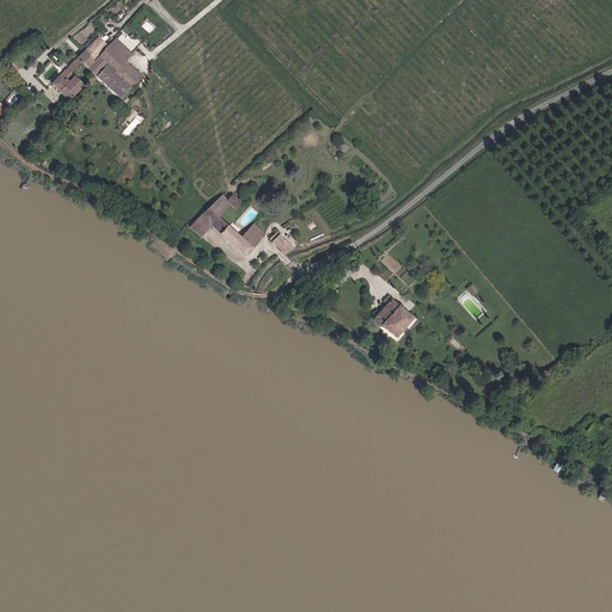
[(117,54),(124,47),(116,40),(99,56),(98,55),(108,46),(99,38),(79,59),(84,62),(83,63),(96,77),(122,101),(144,79),(127,63),(117,54)]
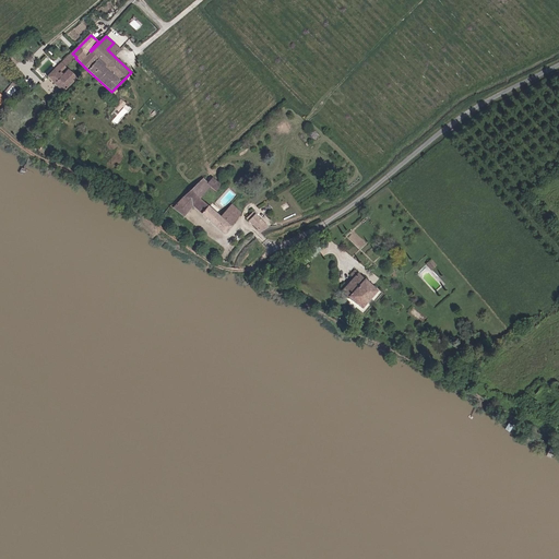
[(121,51),(114,43),(107,49),(116,58),(121,51)]
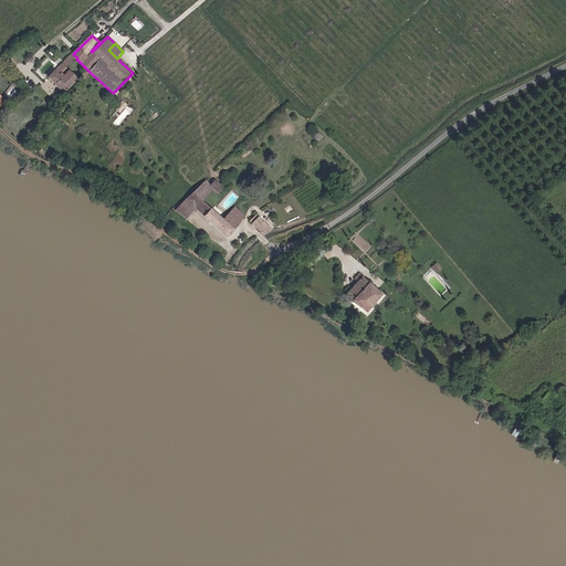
[(63,63),(63,64),(66,67),(76,59),(77,58),(73,54),(63,63)]
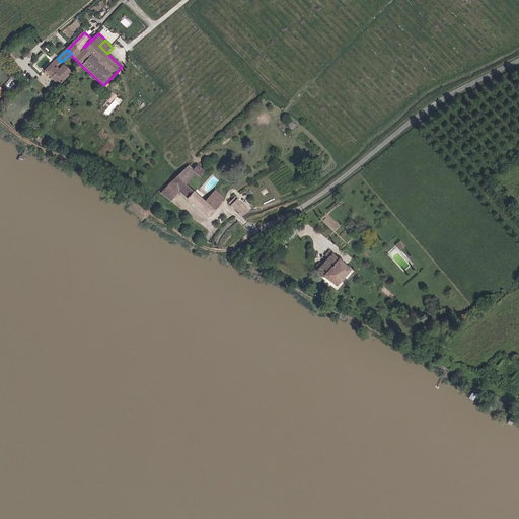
[(40,65),(45,71),(53,64),(47,59),(40,65)]
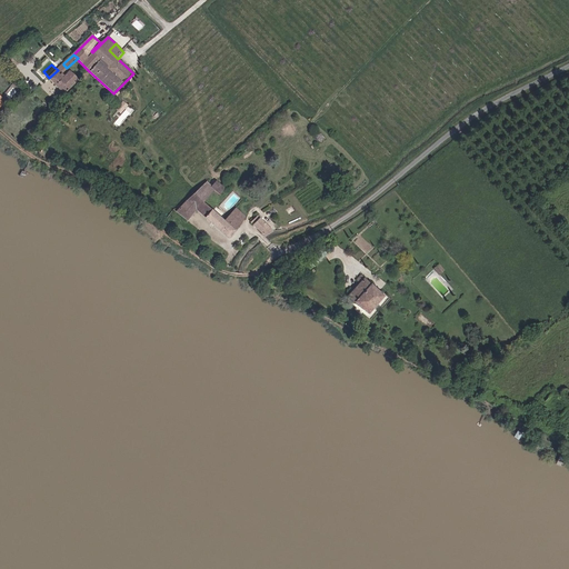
[(49,78),(49,79),(65,95),(79,80),(67,68),(63,65),(58,70),(49,78)]
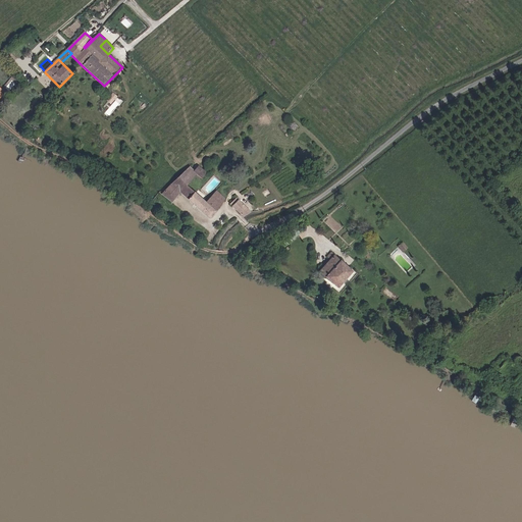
[(199,176),(195,173),(190,168),(167,192),(165,190),(160,194),(172,204),(181,194),(210,219),(227,201),(218,193),(208,205),(189,187),(199,176)]
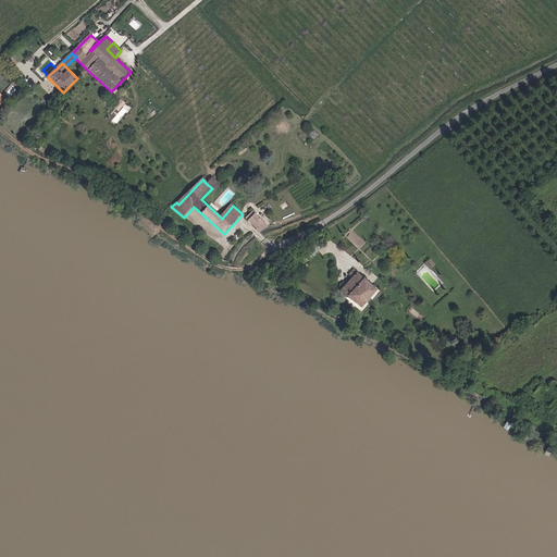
[(212,180),(208,185),(212,188),(217,192),(221,187),(212,180)]
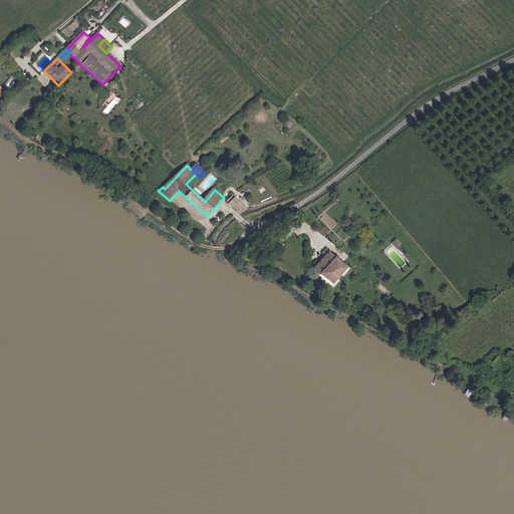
[(240,215),(248,211),(235,196),(229,202),(240,215)]
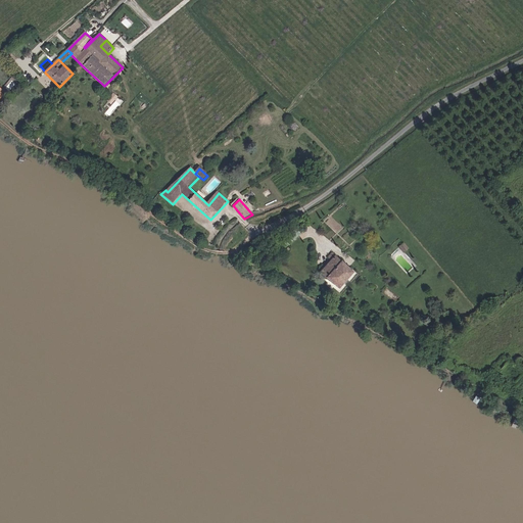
[(283,244),(287,248),(302,234),(298,230),(283,244)]
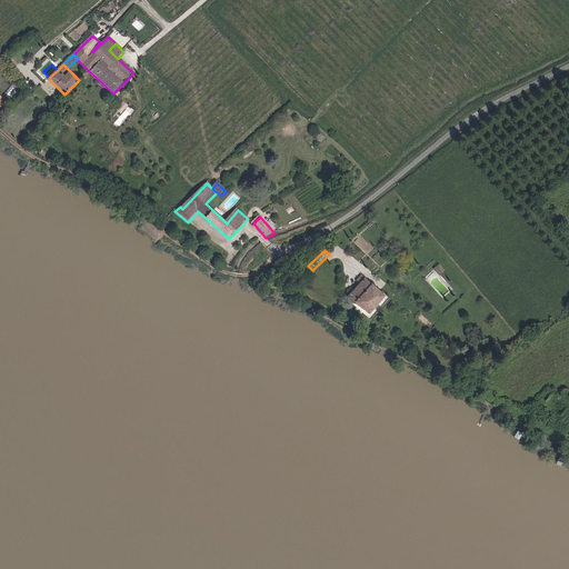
[(439,263),(433,268),(439,273),(445,269),(439,263)]
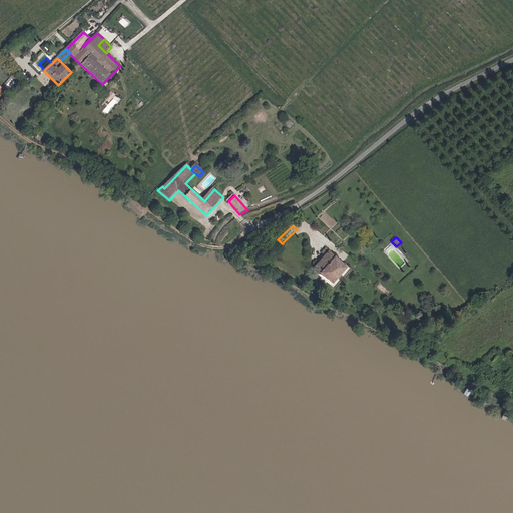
[(348,266),(329,249),(315,267),(334,283),(348,266)]
